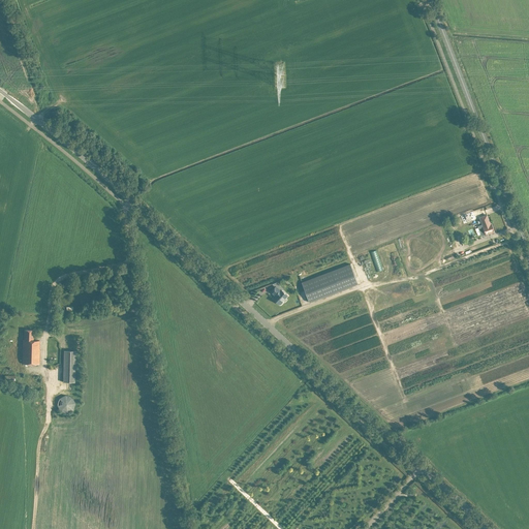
[(458,226),(470,221),(467,214),(455,218),(458,226)]
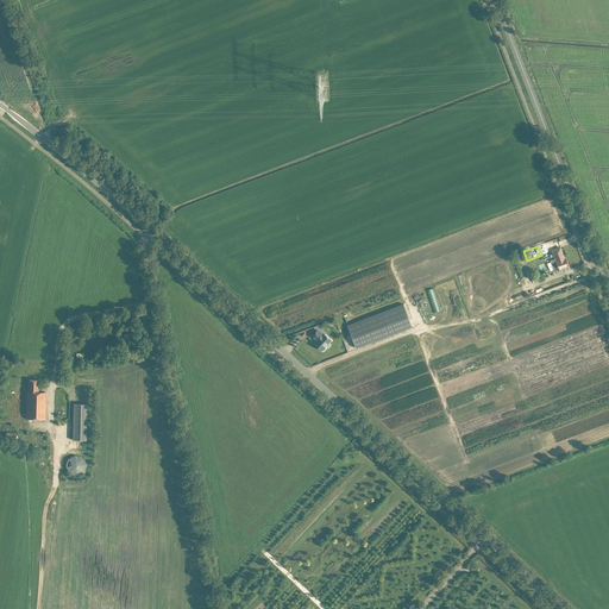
[(560,248),(553,250),(557,262),(559,270),(569,267),(566,258),(565,258),(560,248)]
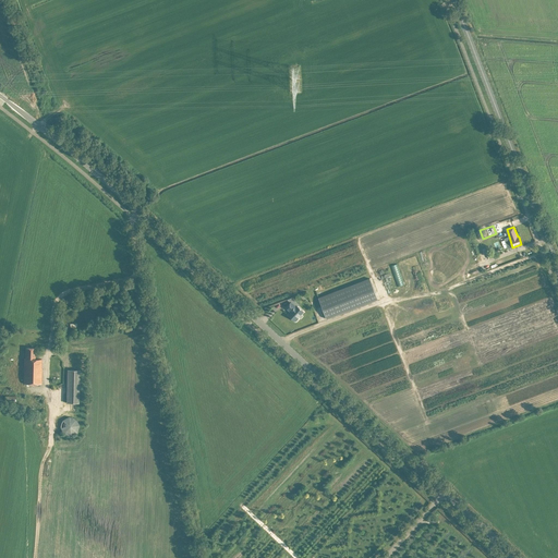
[(397,287),(403,284),(398,264),(390,266),(397,287)]
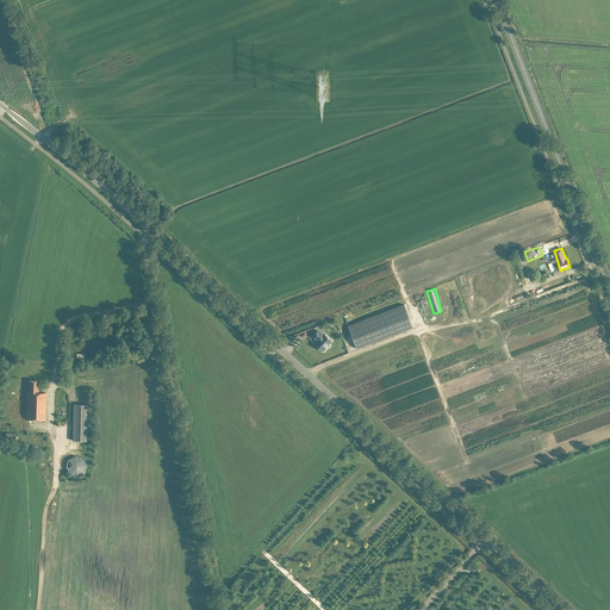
[(356,348),(412,328),(404,304),(348,325),(356,348)]
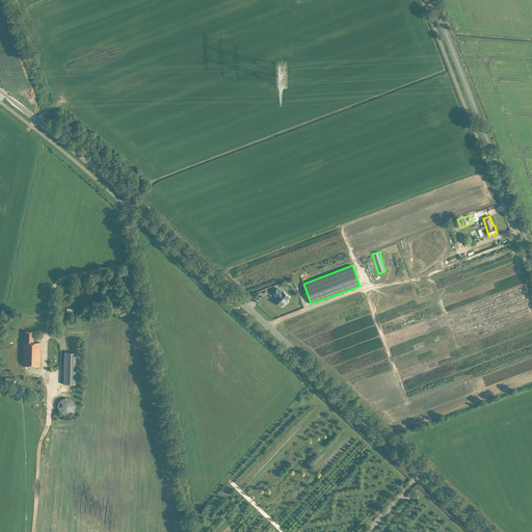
[(277,288),(272,293),(277,297),(274,300),(281,306),(282,307),(283,307),(285,303),(285,302),(284,302),(289,297),(283,291),(282,292),(277,288)]
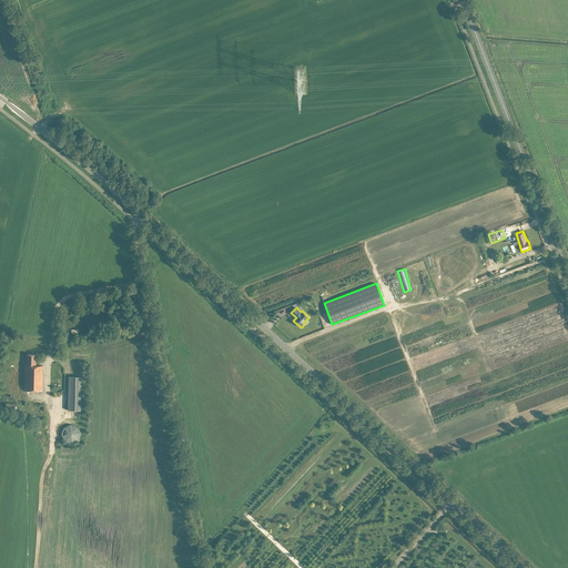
[(424,320),(425,323),(432,321),(428,307),(405,313),(407,320),(409,318),(411,323),(424,320)]
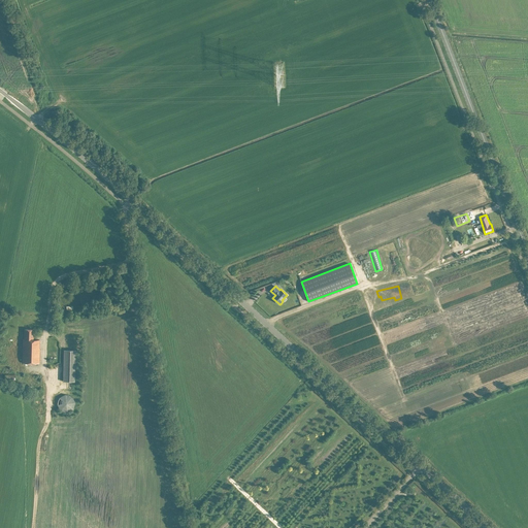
[(39,349),(40,340),(33,339),(33,329),(25,329),(24,338),(23,338),(23,343),(22,363),(39,363),(39,355),(39,349)]
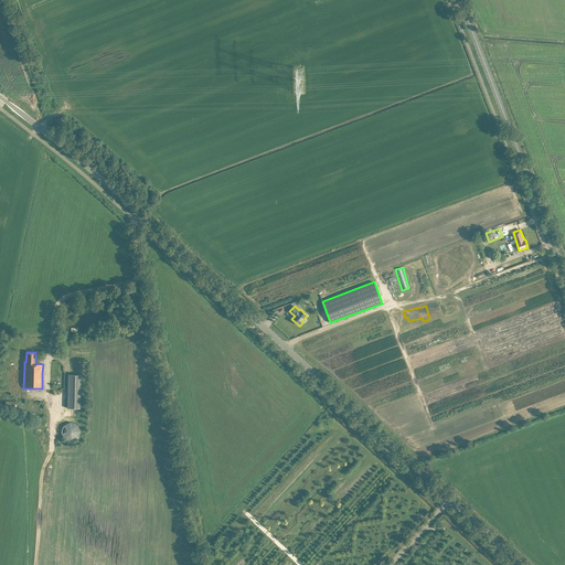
[(67,407),(80,408),(81,374),(68,374),(67,407)]
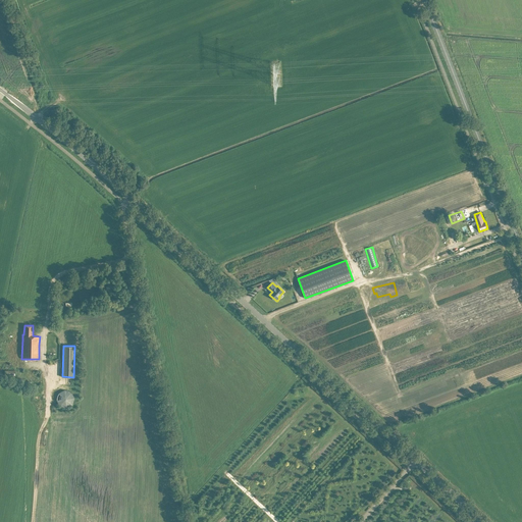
[(64,389),(58,393),(56,400),(59,406),(66,408),(72,404),(74,398),(71,392),(64,389)]
